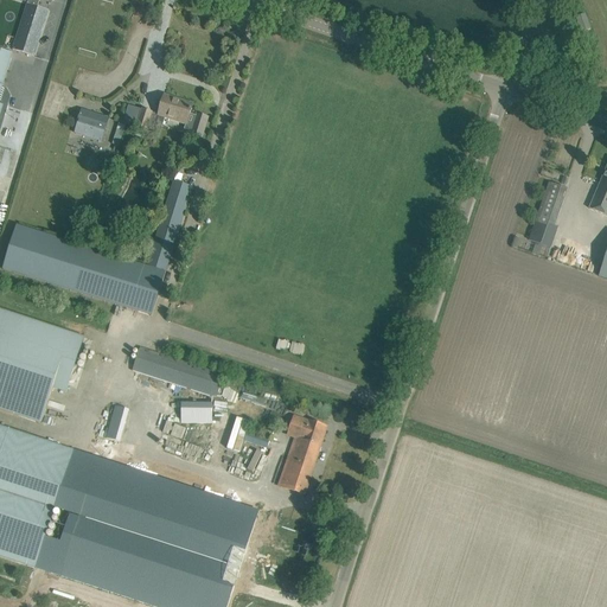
[(38,7),(27,4),(26,4),(12,50),(34,57),(49,11),(38,7)]
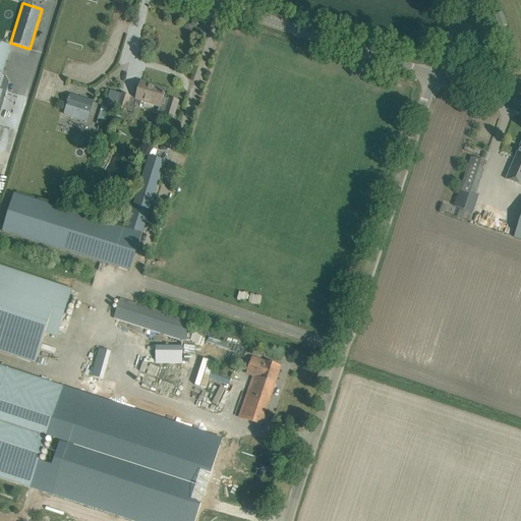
[(507,25),(502,13),(495,15),(500,29),(507,25)]
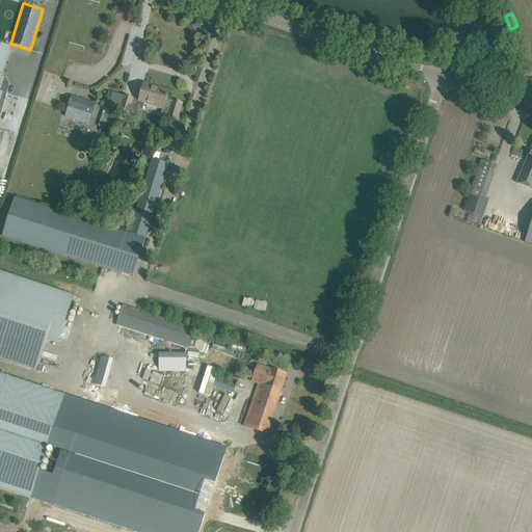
[(0,118),(7,94),(10,85),(6,78),(2,77),(3,74),(11,47),(0,43),(0,118)]
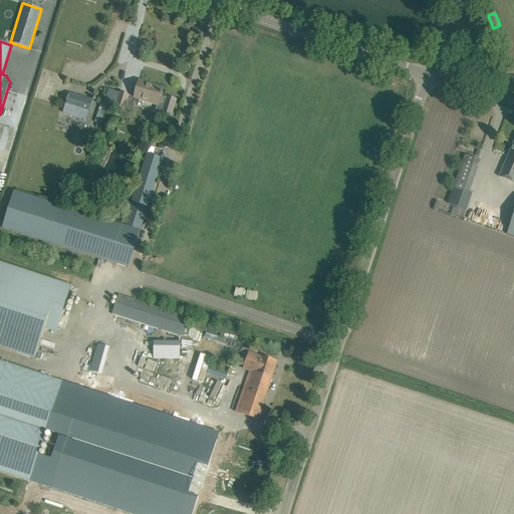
[(135,98),(134,98),(140,100),(158,106),(164,108),(161,115),(172,118),(177,100),(167,97),(166,99),(161,97),(164,89),(140,81),(137,91),(135,98)]
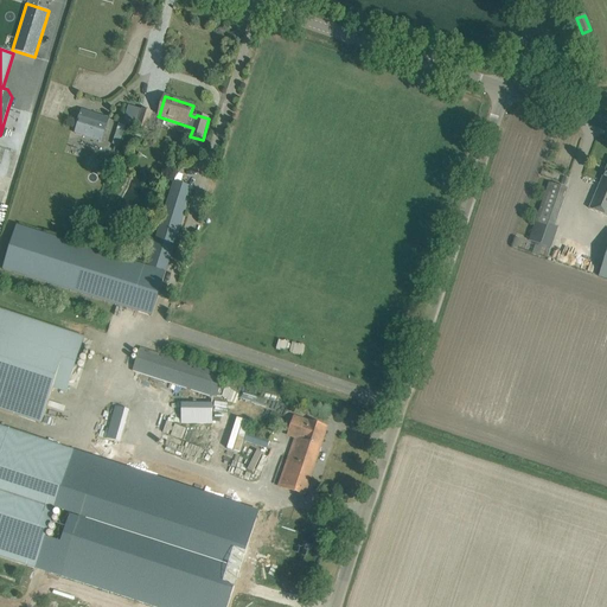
[(141,112),(128,108),(123,126),(131,128),(136,129),(134,136),(144,140),(146,133),(149,123),(152,114),(153,113),(141,109),(141,112)]
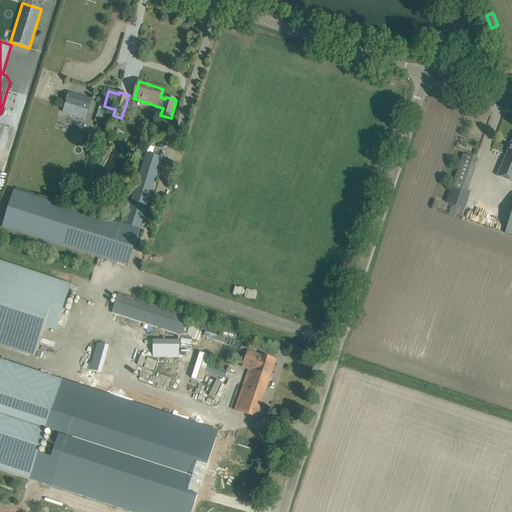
[(92,99),(69,92),(63,111),(86,118),(92,99)]
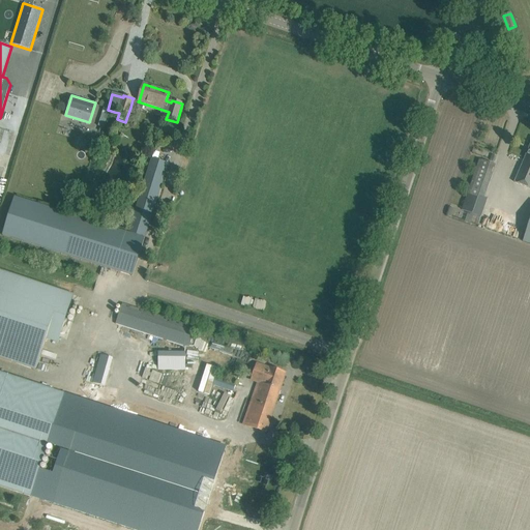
[(529,145),(514,182),(529,188),(529,145)]
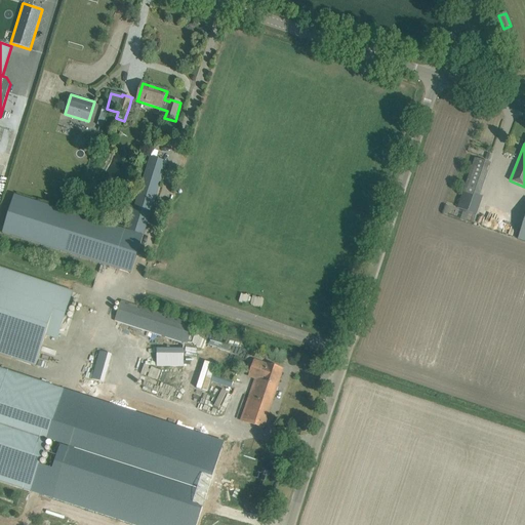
[(144,227),(146,228),(166,163),(151,158),(127,231),(14,196),(3,233),(131,274),(144,235),(142,234),(144,227)]
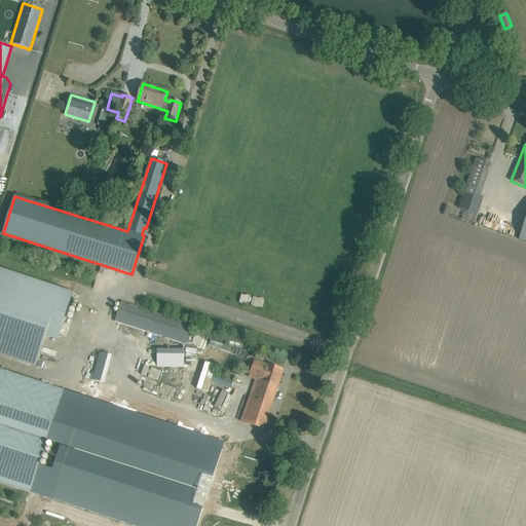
[(484,197),(481,196),(491,164),(476,158),(458,209),(477,216),(484,197)]
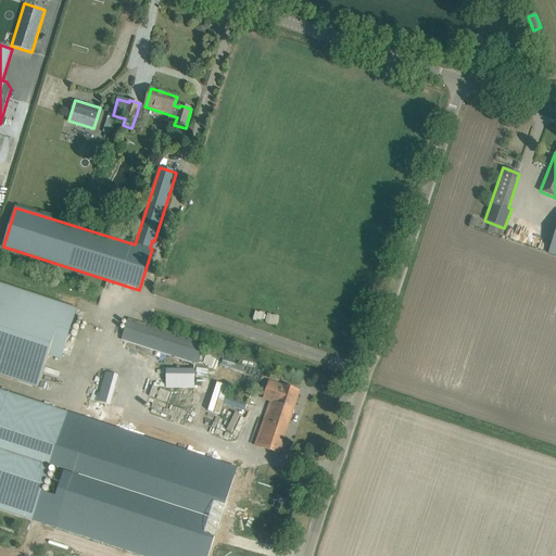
[(0,375),(38,388),(49,355),(61,359),(77,310),(0,283),(0,375)]
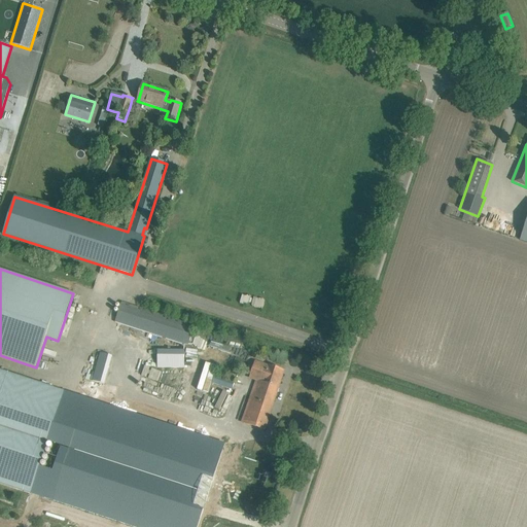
[(121,302),(115,322),(183,345),(188,346),(188,343),(195,325),(121,302)]
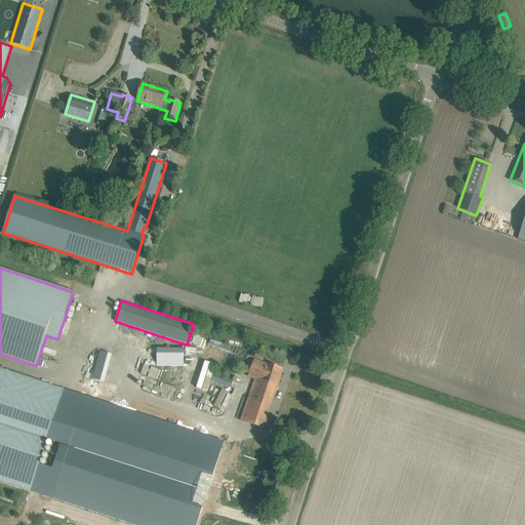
[(157,349),(157,367),(183,367),(183,349),(157,349)]
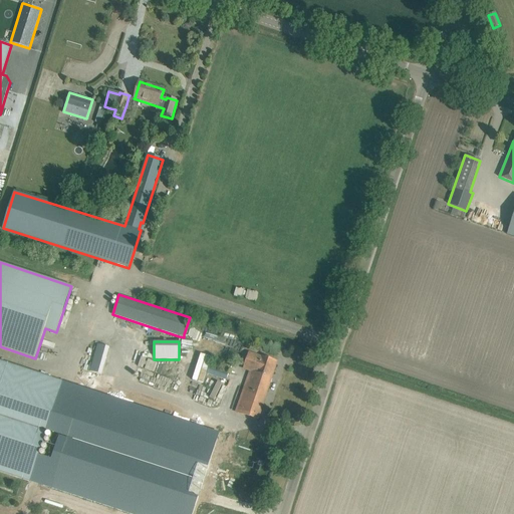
[(95,343),(88,372),(101,375),(107,346),(95,343)]
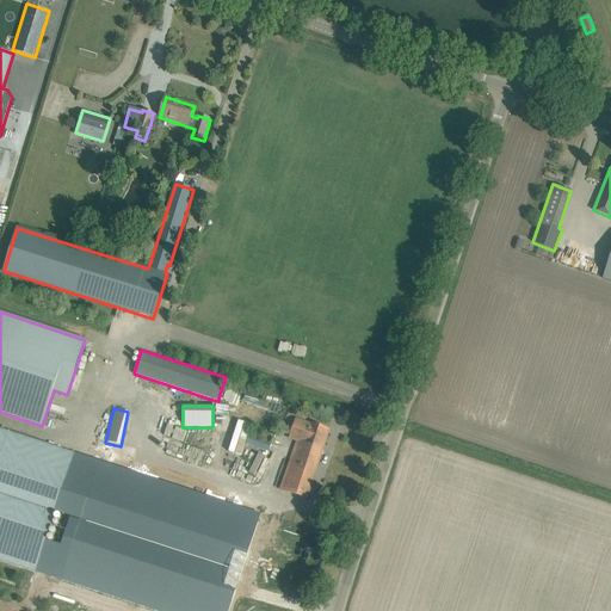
[(309,427),(294,423),(289,439),(296,442),(279,489),(307,498),(328,430),(310,424),(309,427)]
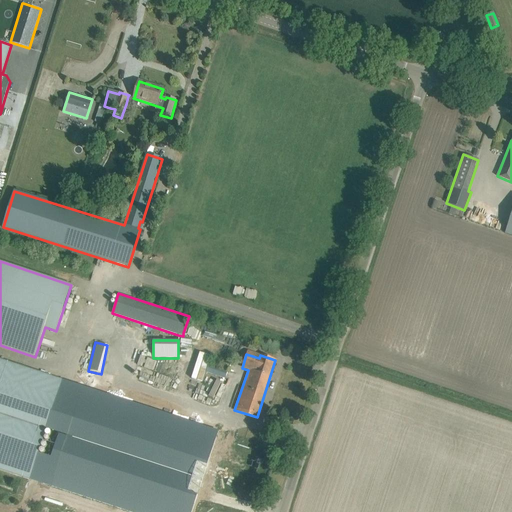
[(0,469),(30,479),(63,380),(0,359),(0,469)]
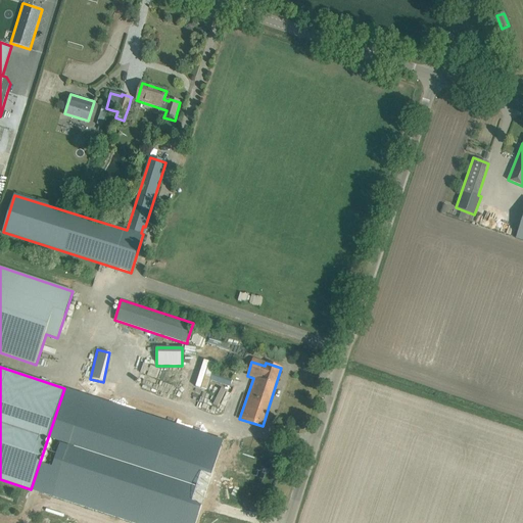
[(210,381),(230,387),(233,378),(214,371),(210,381)]
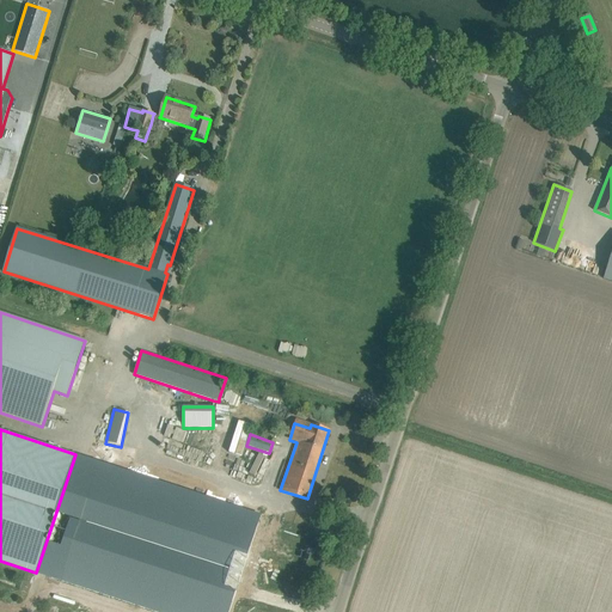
[(91,478),(69,471),(42,556),(42,557),(65,563),(59,580),(158,611),(226,611),(258,513),(97,461),(91,478)]
